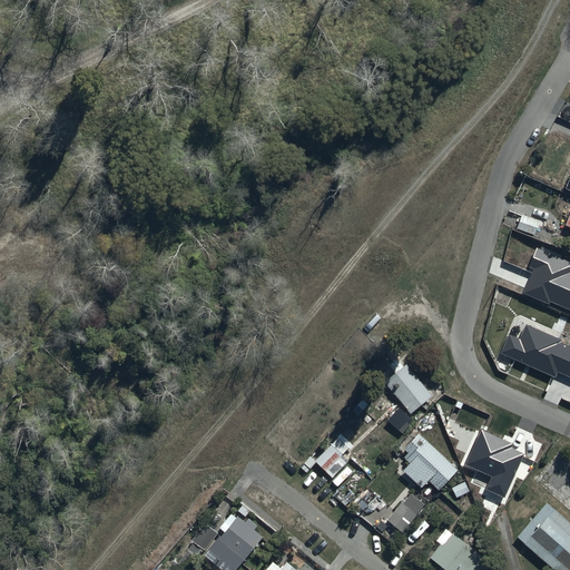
[(539,223),(521,215),(516,229),(533,237),(539,223)]
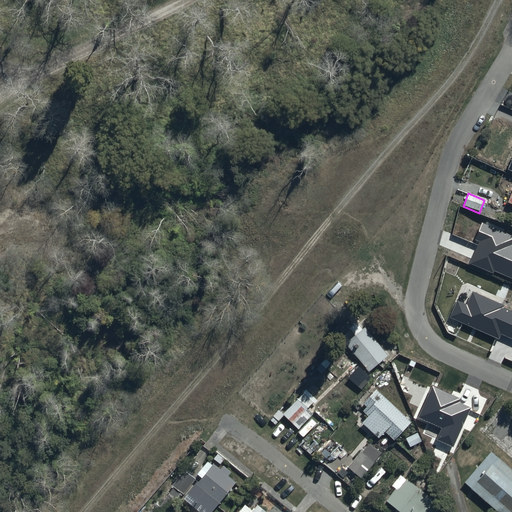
[(361,330),(356,324),(349,330),(354,336),(345,343),(369,372),(387,357),(364,328),(361,330)]
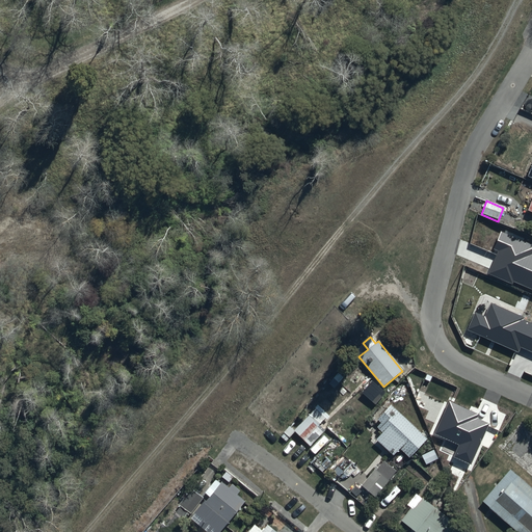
[(368,398),(374,405),(384,395),(372,382),(363,393),(368,398)]
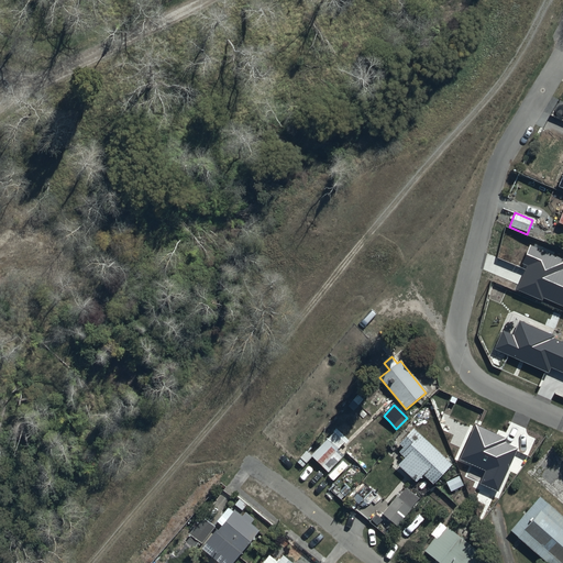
[(398,466),(416,483),(412,486),(421,494),(431,484),(432,486),(452,465),(412,429),(397,444),(404,451),(400,455),(404,459),(398,466)]
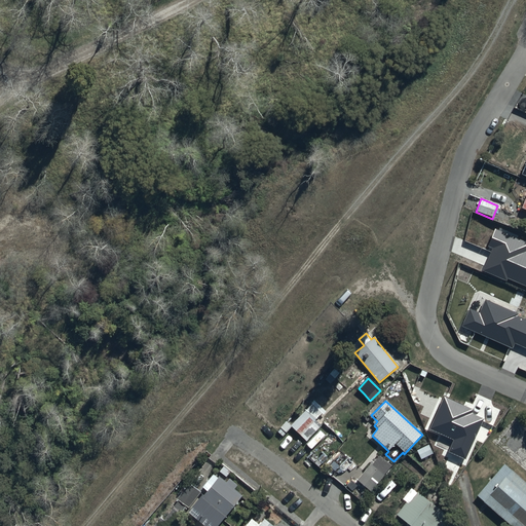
[(322,414),(311,405),(290,426),(286,422),(276,431),(283,438),(292,428),(305,442),(321,426),(314,421),(322,414)]
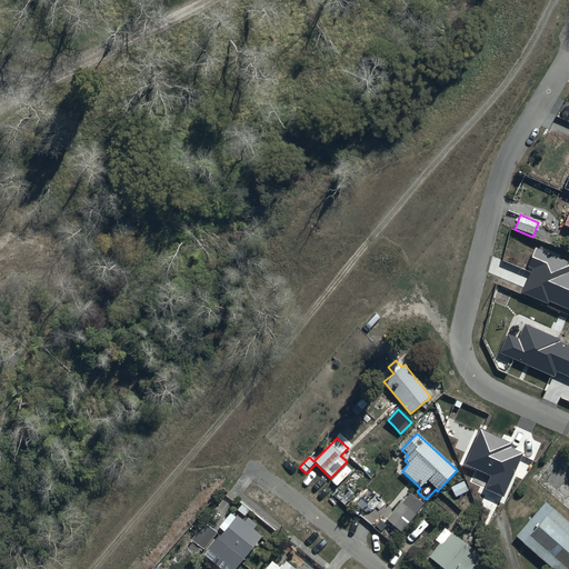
[(468,491),(463,481),(450,488),(456,498),(468,491)]
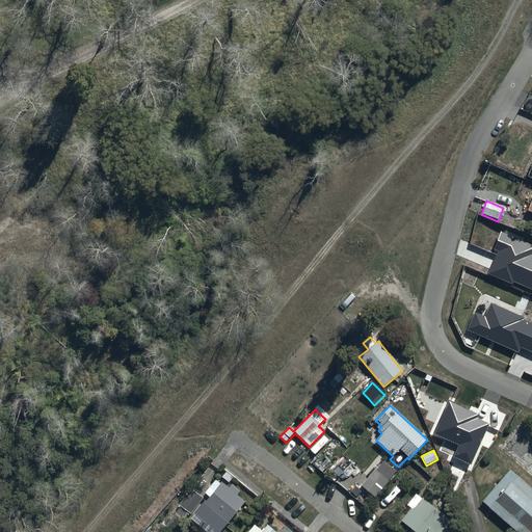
[(396,472),(383,460),(364,483),(369,488),(372,484),(379,490),(396,472)]
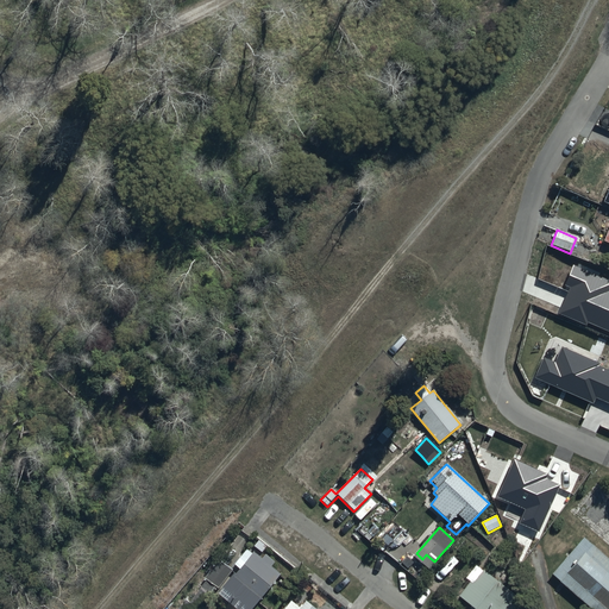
[(608,608),(608,552),(584,531),(556,562),(607,608),(608,608)]
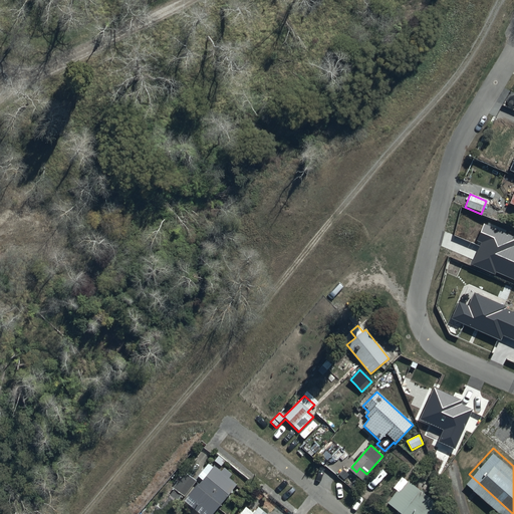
[(213,466),(183,502),(198,513),(213,513),(237,485),(229,479),(231,476),(223,469),(220,473),(213,466)]
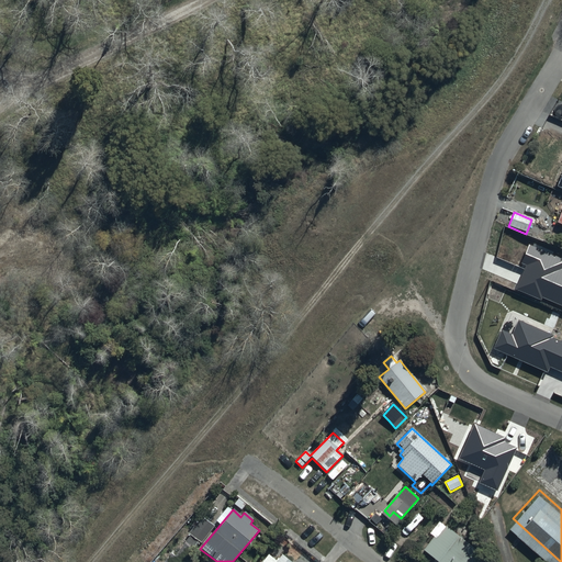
[(214,528),(201,518),(189,535),(190,536),(175,557),(171,553),(164,561),(182,561),(197,544),(199,547),(214,528)]
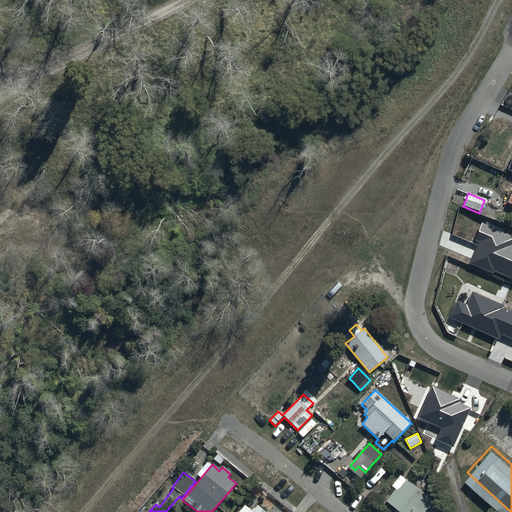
[(437,511),(441,508),(405,481),(397,492),(395,490),(385,503),(396,511),(394,511),(437,511)]
